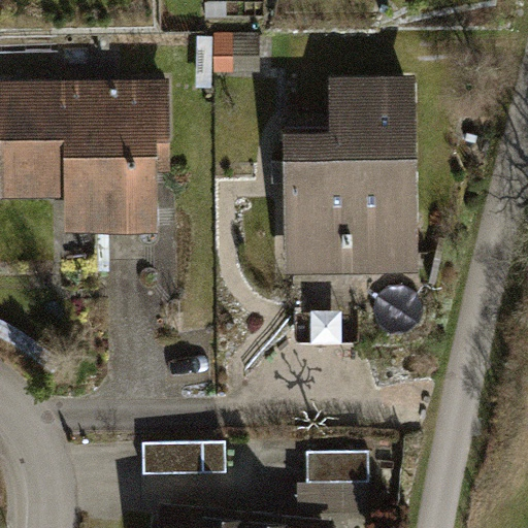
[(258,32),(215,34),(216,73),(259,71),(258,32)]
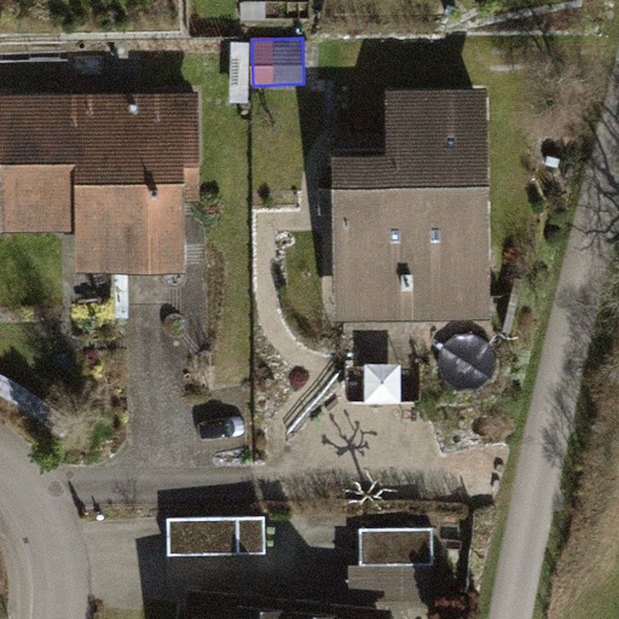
[(382,148),(328,149),(329,202),(330,317),(491,316),(489,85),(382,86),(382,148)]
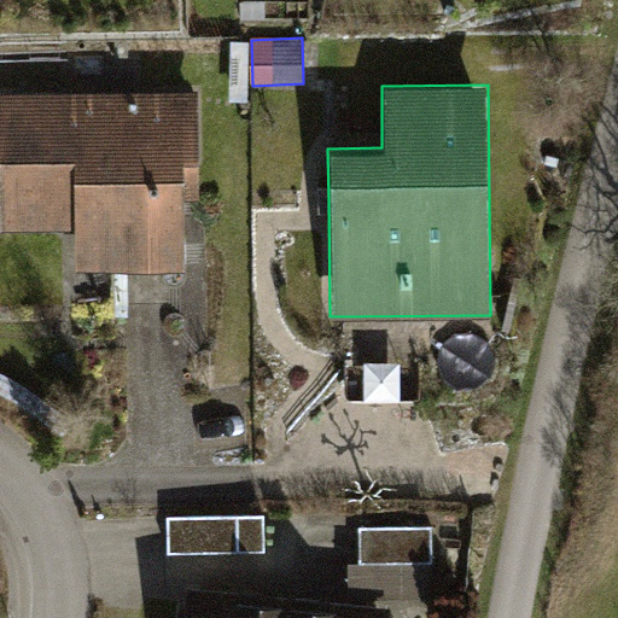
[(204,93),(4,97),(6,226),(76,225),(77,264),(187,262),(186,199),(207,199),(204,93)]
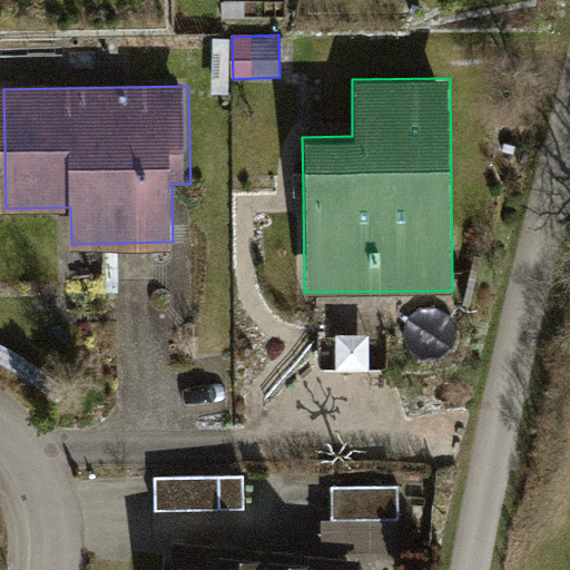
[(243,477),(155,479),(155,509),(244,505),(243,477)]
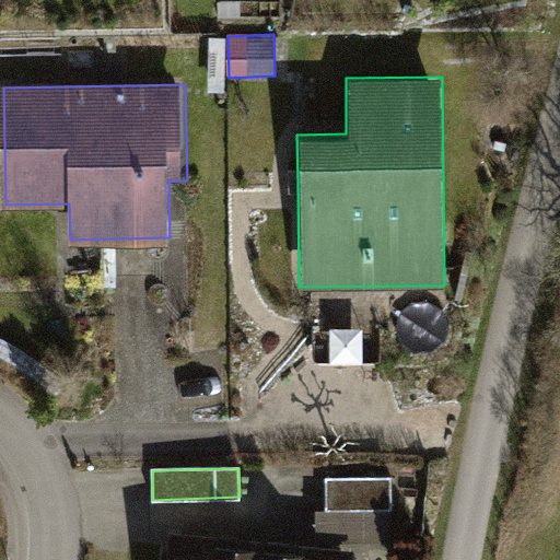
[(393,476),(325,477),(325,509),(313,509),(314,543),(394,540),(393,476)]
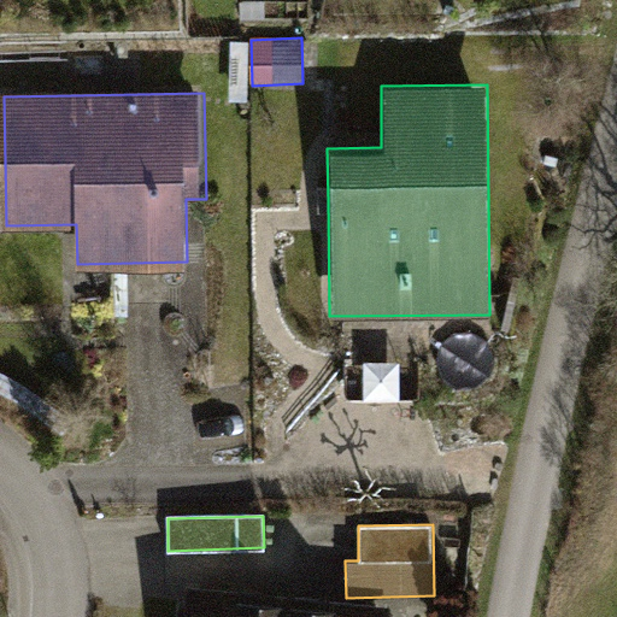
[(252,593),(186,586),(181,616),(386,616),(388,607),(329,601),(252,593)]
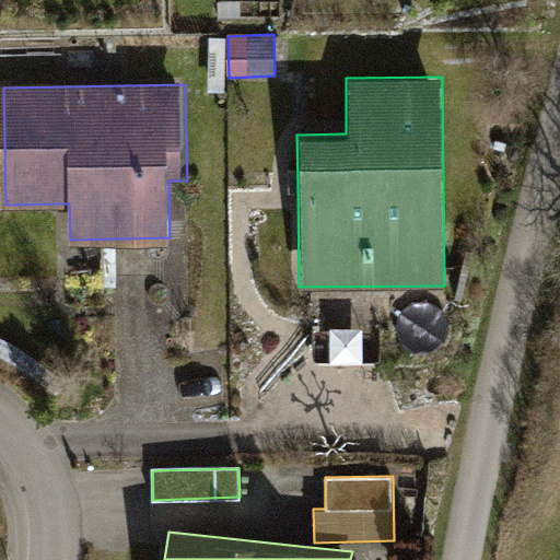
All buildings are outlined.
